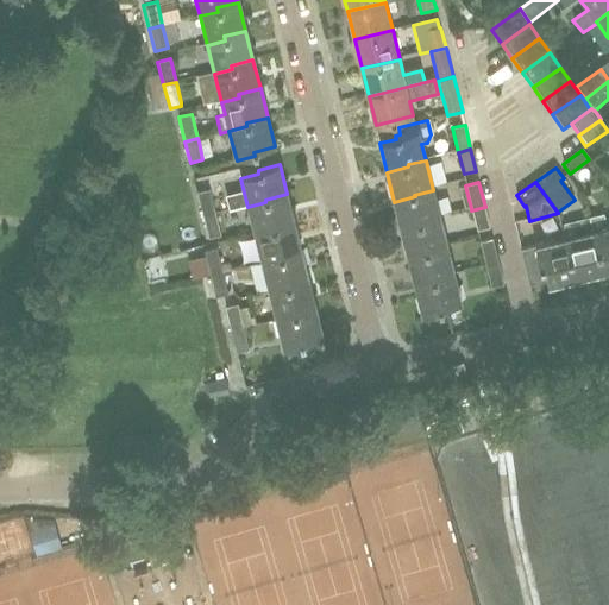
[(215,213),(214,208),(211,190),(198,193),(203,216),(215,213)]
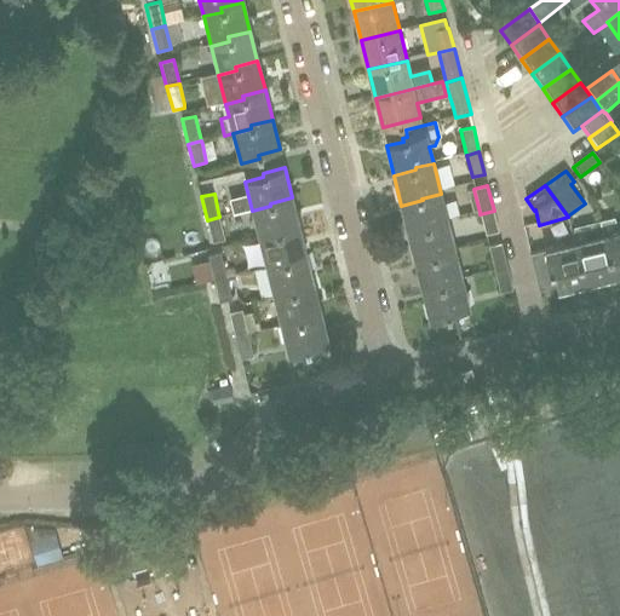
[(429,226),(448,222),(441,194),(422,199),(423,200),(401,206),(408,234),(430,229),(429,226)]
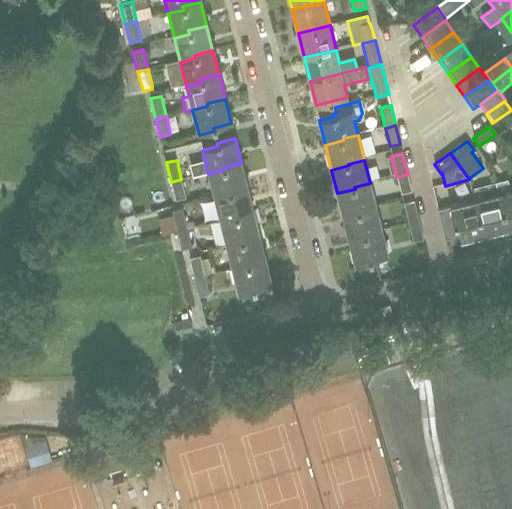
[(229,192),(247,187),(241,163),(223,168),(223,170),(208,174),(214,197),(229,193),(229,192)]
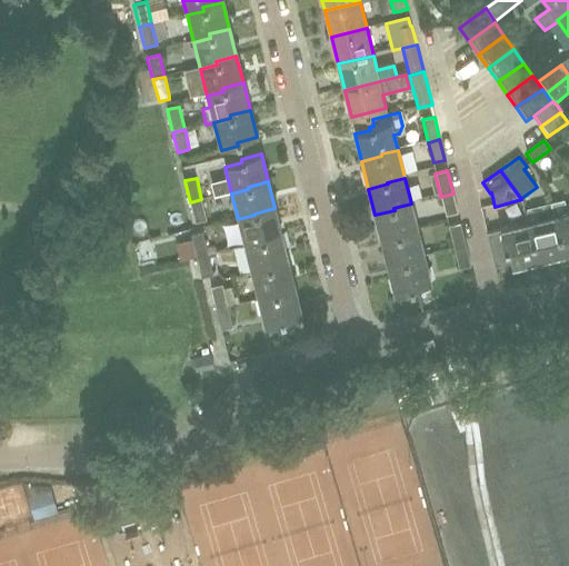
[(453,194),(440,197),(446,217),(458,214),(453,194)]
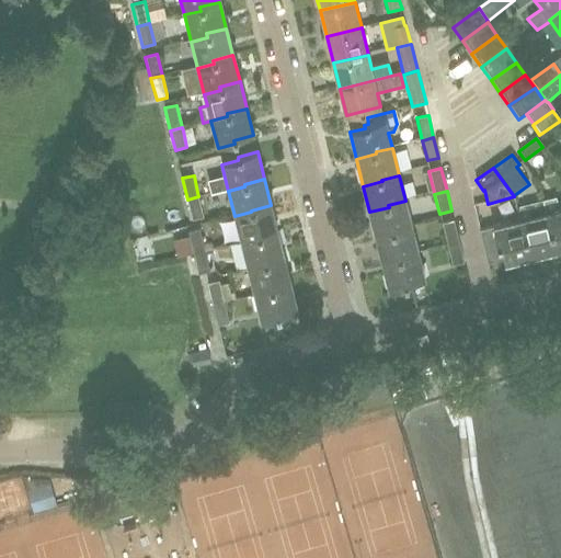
[(187,200),(192,221),(204,218),(198,196),(187,200)]
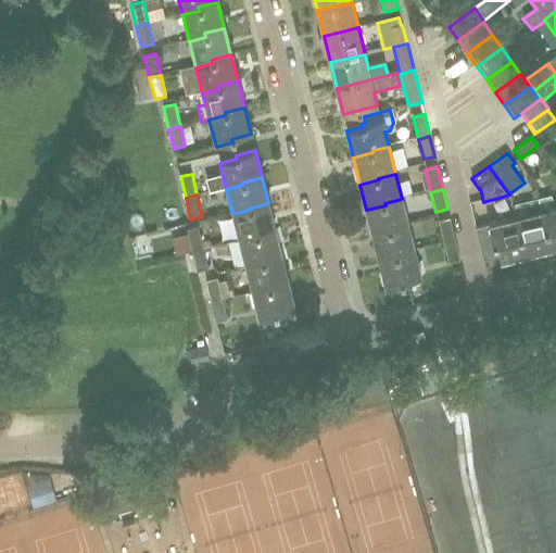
[(392,229),(408,225),(402,199),(384,203),(386,205),(366,210),(373,236),(392,231),(392,229)]
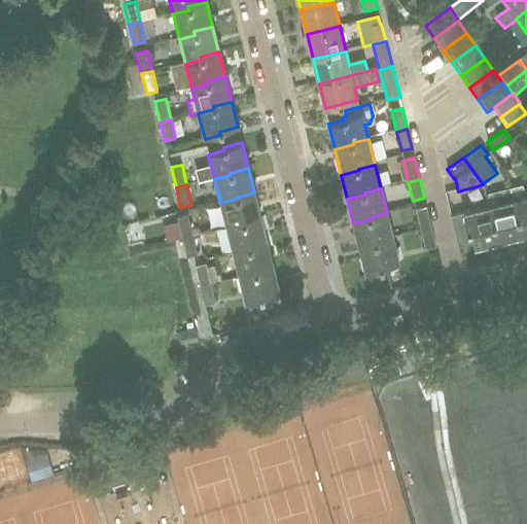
[(242,222),(260,218),(254,193),(236,198),(236,199),(220,203),(226,229),(242,224),(242,222)]
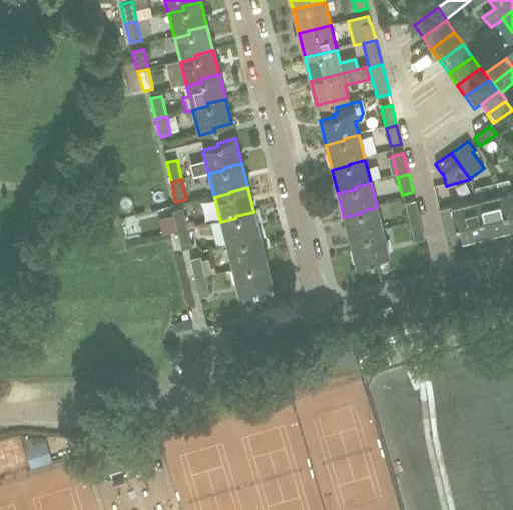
[(484,191),(474,193),(476,202),(480,218),(483,217),(483,219),(483,221),(484,224),(485,228),(486,229),(487,235),(511,229),(507,212),(504,212),(500,196),(486,199),(484,191)]
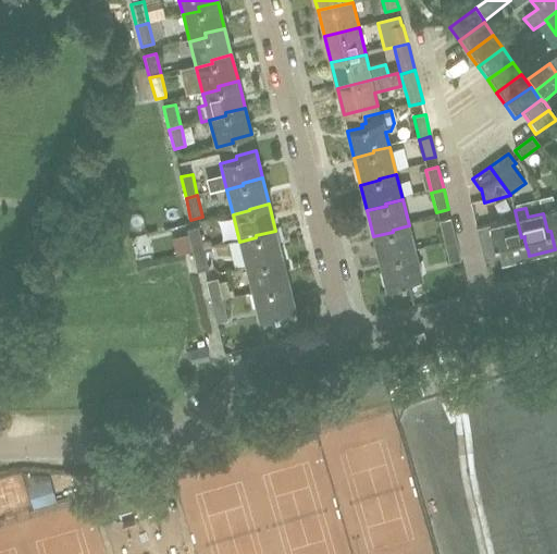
[(555,249),(556,248),(556,209),(543,213),(547,231),(551,231),(555,249)]
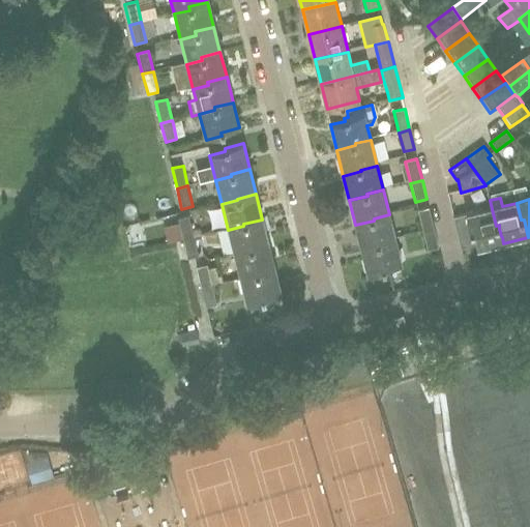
[(423,232),(435,230),(430,208),(418,211),(423,232)]
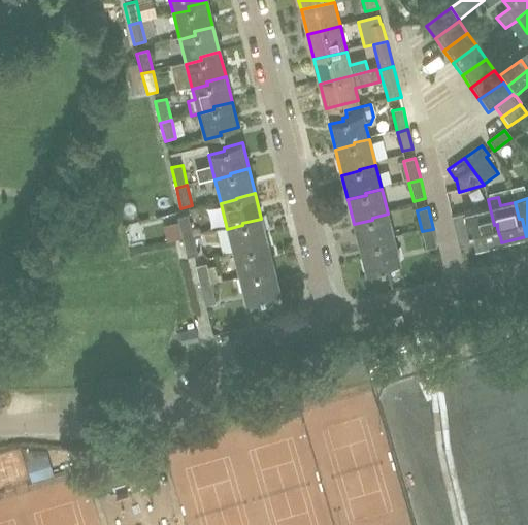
[(490,208),(453,218),(460,249),(475,244),(475,249),(485,245),(487,252),(502,249),(501,242),(500,236),(499,235),(498,231),(497,228),(497,226),(497,224),(494,225),(490,208)]
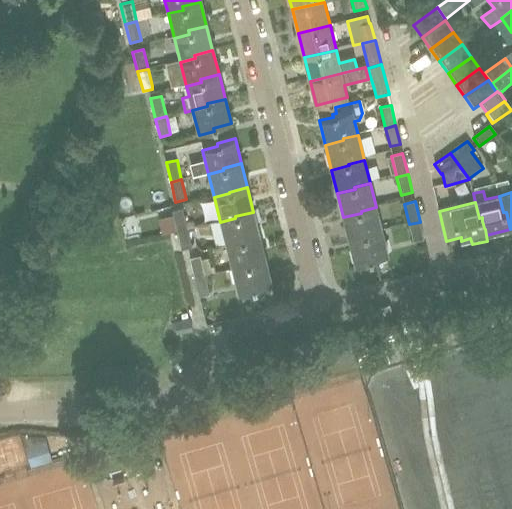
[(366,235),(382,231),(376,207),(361,211),(361,213),(343,217),(349,241),(366,237),(366,235)]
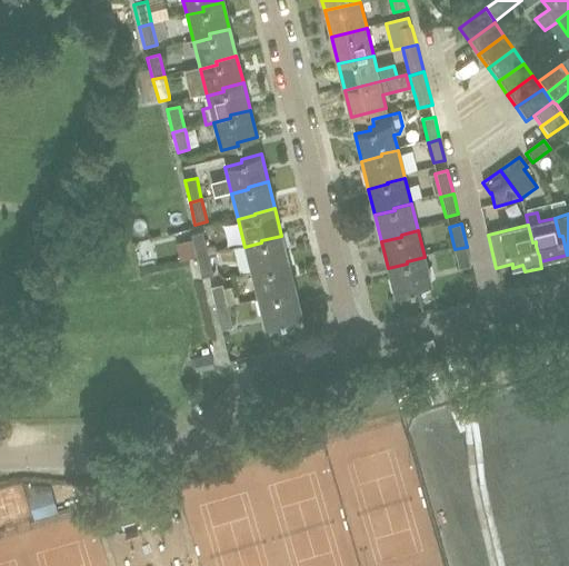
[(197,259),(208,256),(202,234),(191,236),(196,257),(197,259)]
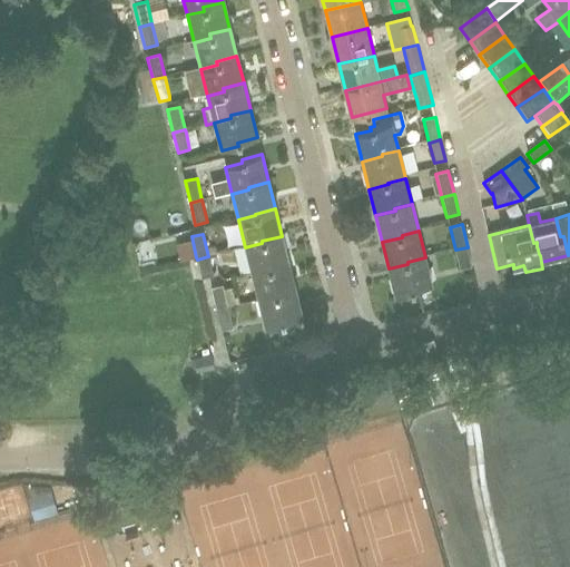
[(268,266),(288,262),(282,236),(262,241),(262,243),(245,247),(252,274),(268,270),(268,266)]
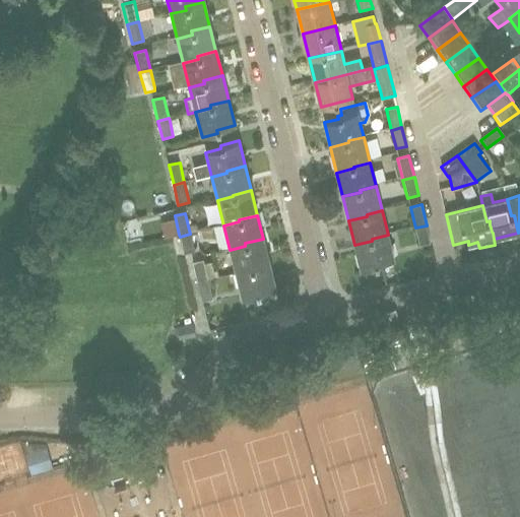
[(427,225),(415,228),(419,247),(431,244),(427,225)]
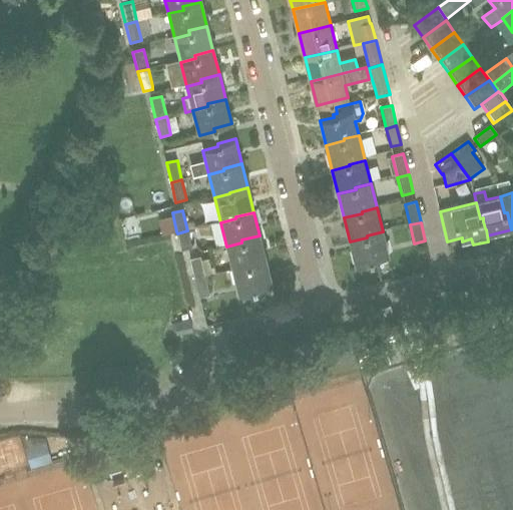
[(187,230),(177,233),(181,251),(192,249),(187,230)]
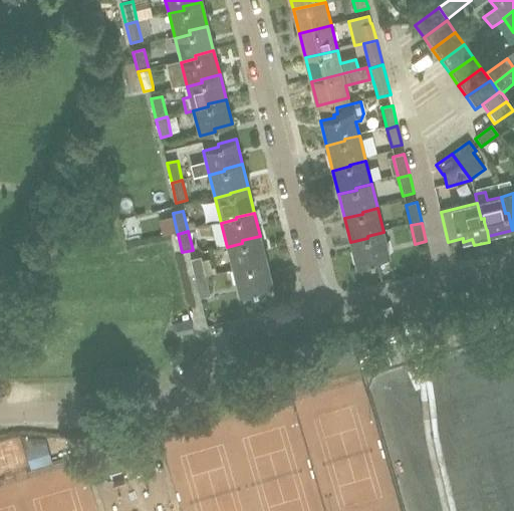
[(367,238),(350,242),(357,267),(375,263),(374,260),(390,256),(383,232),(367,236),(367,238)]
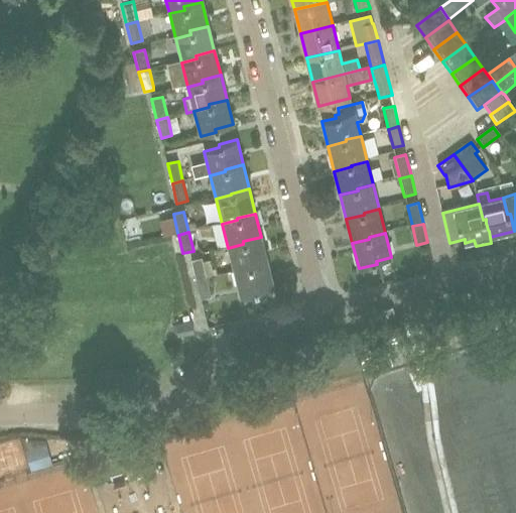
[(249,267),(267,262),(261,237),(243,241),(243,244),(228,248),(235,273),(250,270),(249,267)]
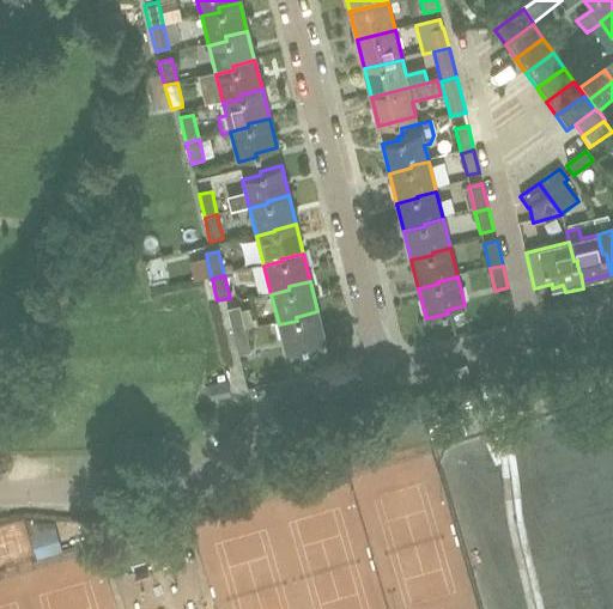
[(234,335),(246,333),(240,308),(228,310),(234,335)]
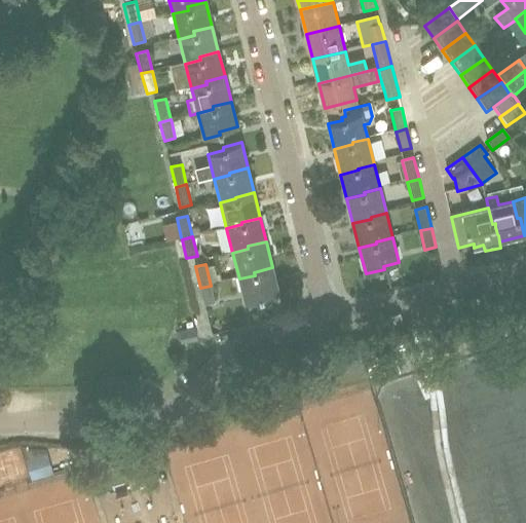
[(255,275),(239,278),(246,303),(264,298),(263,295),(278,292),(272,267),(254,272),(255,275)]
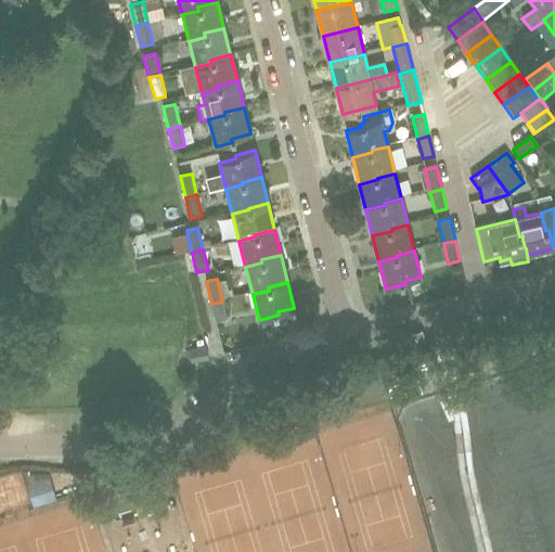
[(222,302),(211,304),(216,323),(228,321),(222,302)]
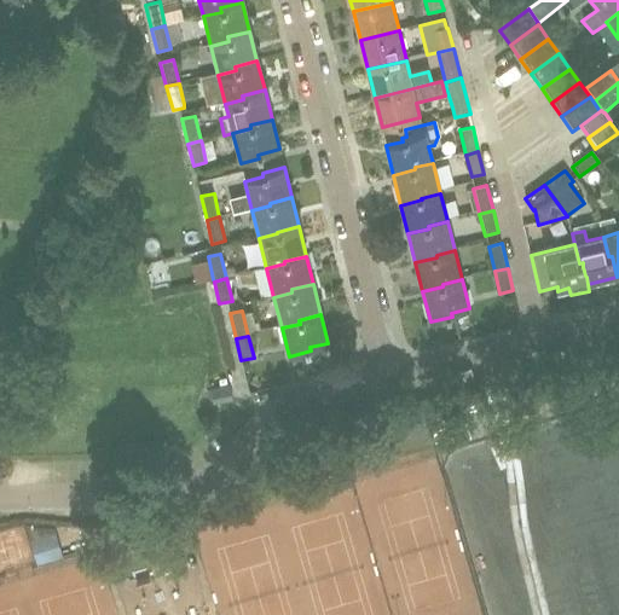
[(44,569),(68,563),(62,537),(38,541),(44,569)]
